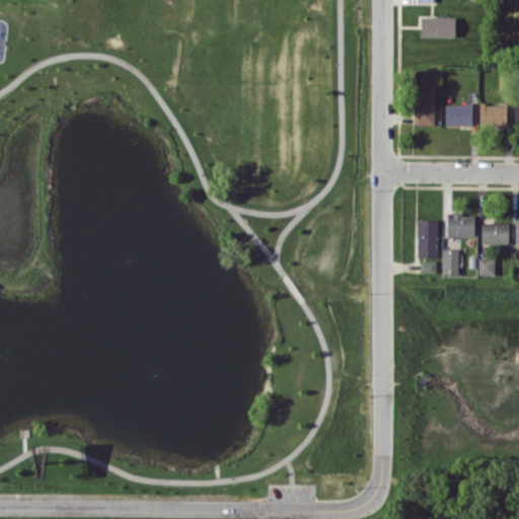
[(421,36),(455,36),(455,16),(421,15),(421,36)]
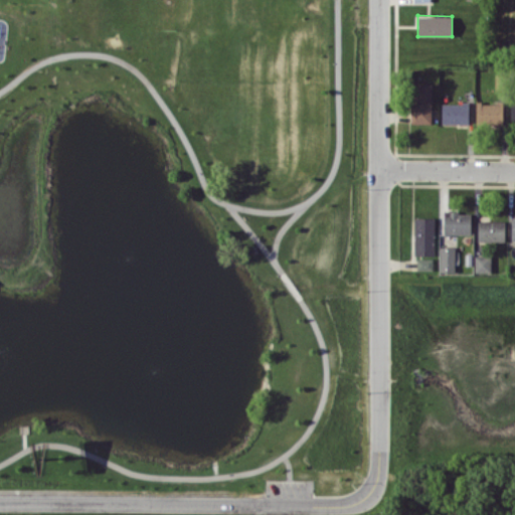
[(411,123),(431,123),(432,83),(412,83),(411,123)]
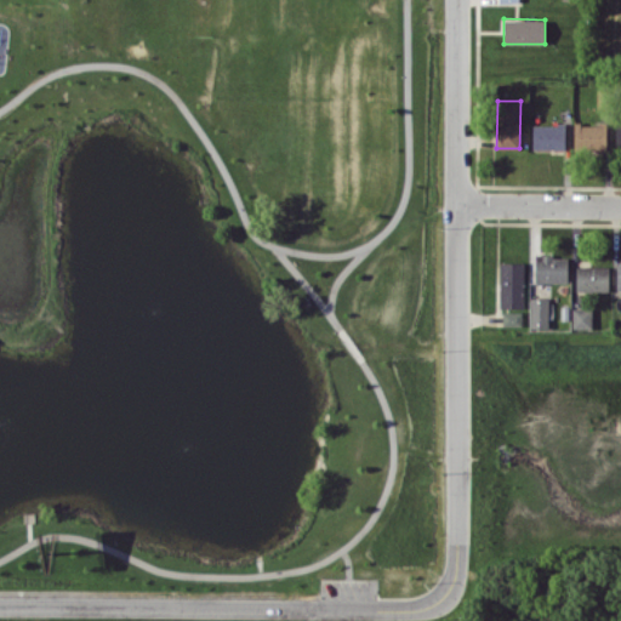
[(565,149),(565,124),(533,124),(533,149),(565,149)]
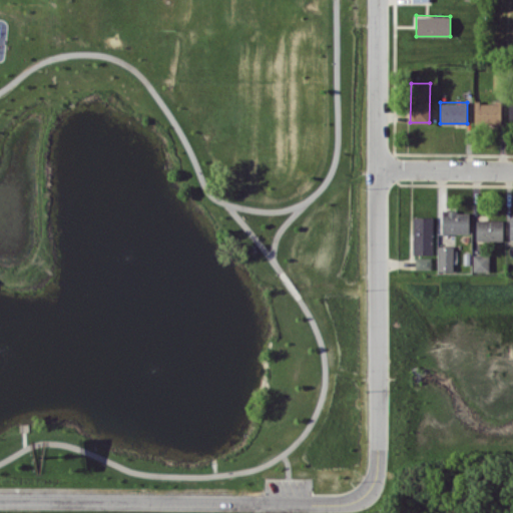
[(474,123),(501,124),(502,102),(475,102),(474,123)]
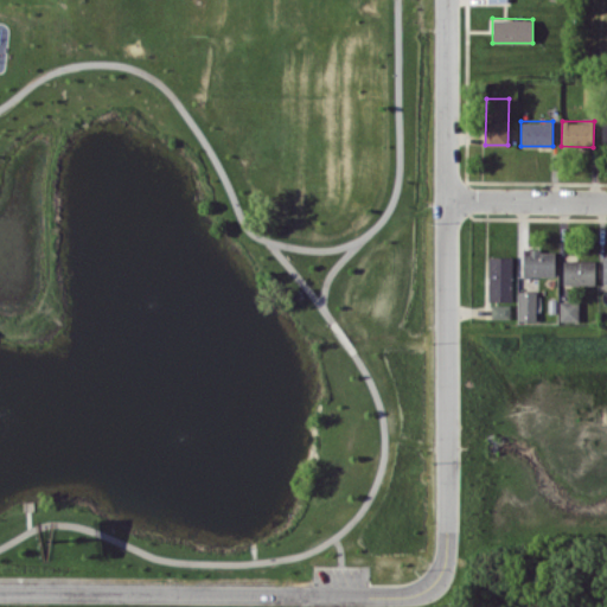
[(555,275),(555,249),(523,250),(524,276),(555,275)]
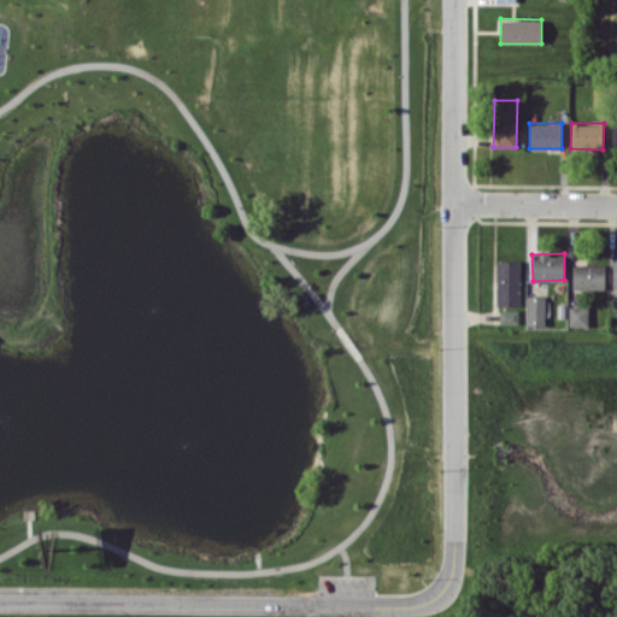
[(521,260),(497,260),(495,305),(519,306),(521,260)]
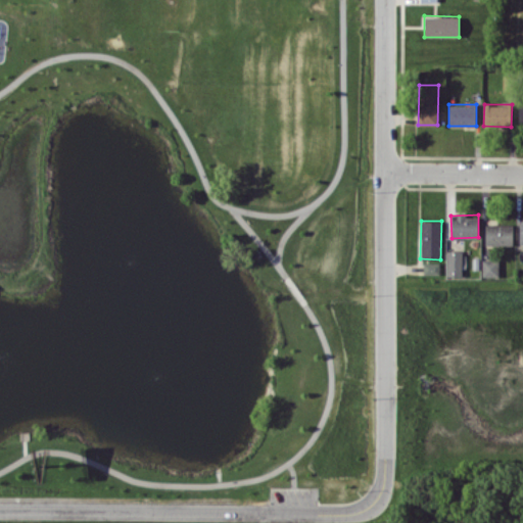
[(513,225),(485,225),(485,244),(513,244),(513,225)]
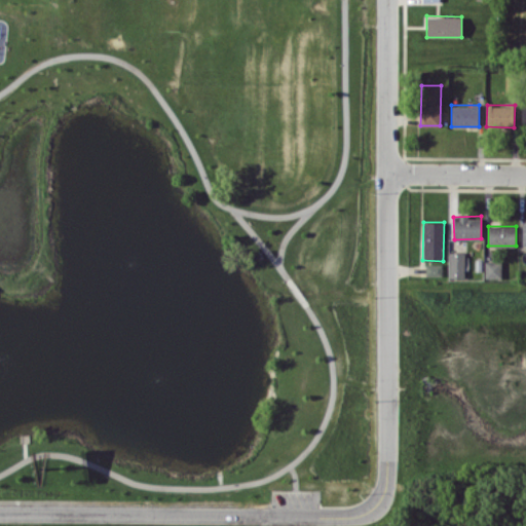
[(449,277),(464,278),(465,252),(450,252),(449,277)]
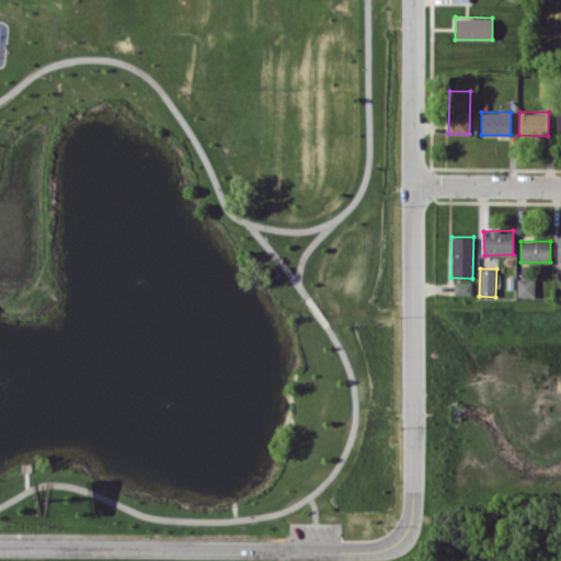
[(535,297),(535,278),(517,277),(517,297),(535,297)]
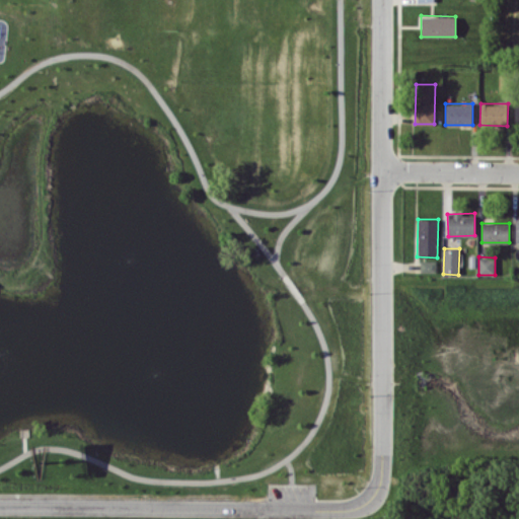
[(437,272),(437,260),(421,261),(421,273),(437,272)]
